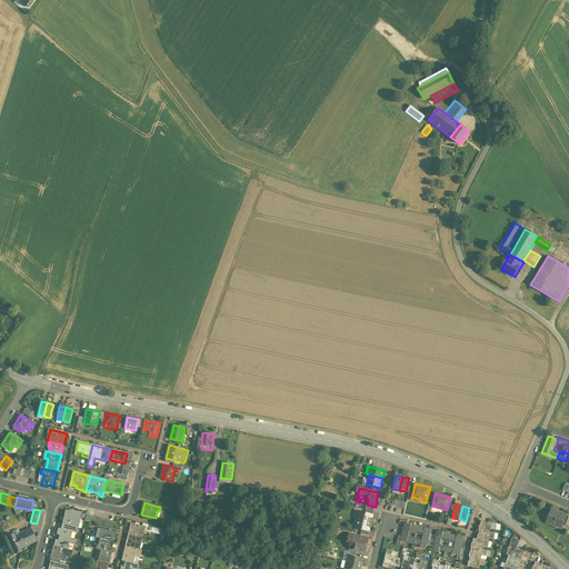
[(566,516),(555,510),(552,513),(553,515),(552,516),(551,515),(548,522),(561,528),(566,516)]
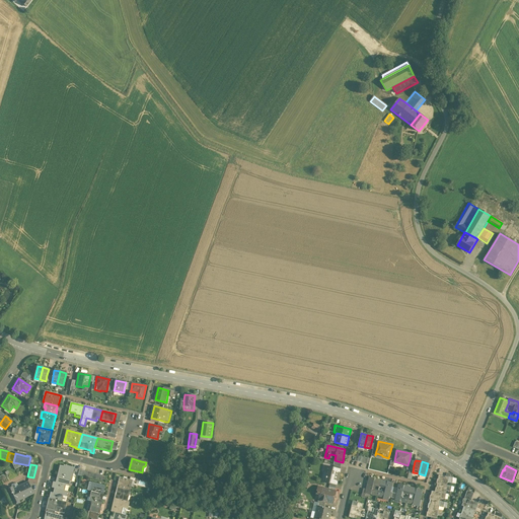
[(64,467),(60,466),(57,477),(70,482),(71,482),(74,468),(64,466),(64,467)]
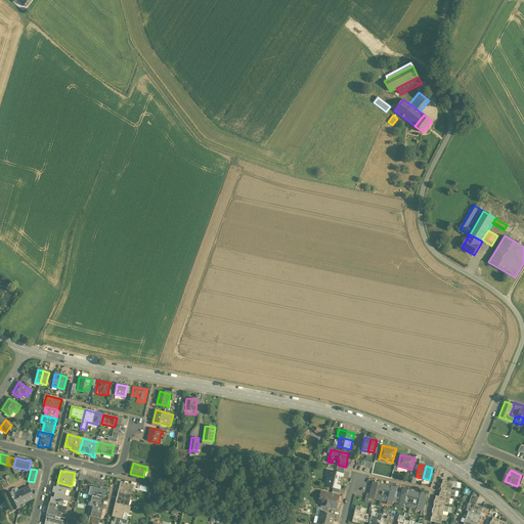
[(337,472),(329,471),(328,475),(331,476),(329,486),(325,486),(333,488),(340,490),(344,474),(337,472)]
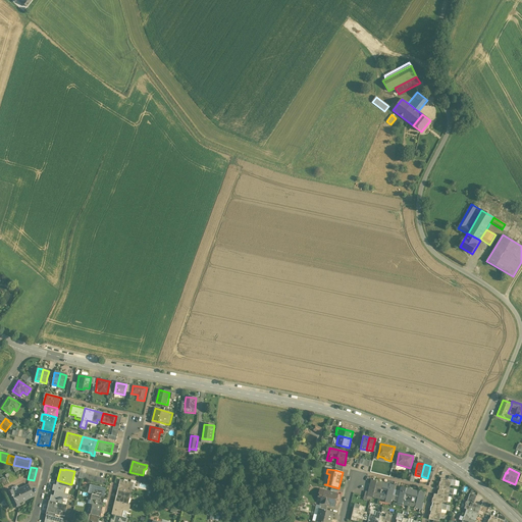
[(449,479),(441,478),(440,482),(439,481),(438,486),(439,486),(450,488),(451,485),(455,485),(456,480),(449,479)]
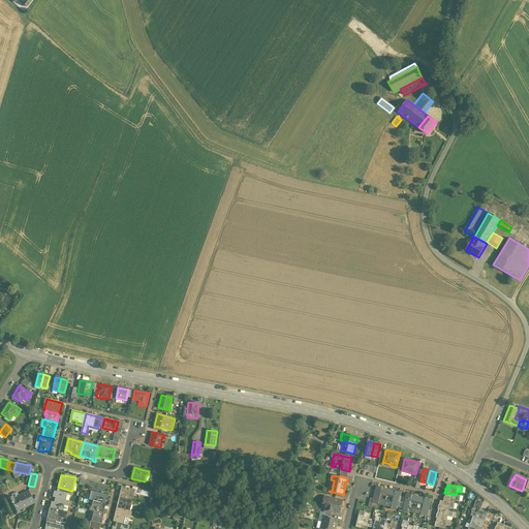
[(58,487),(57,492),(54,491),(53,497),(56,498),(65,500),(67,495),(70,496),(71,491),(58,487)]
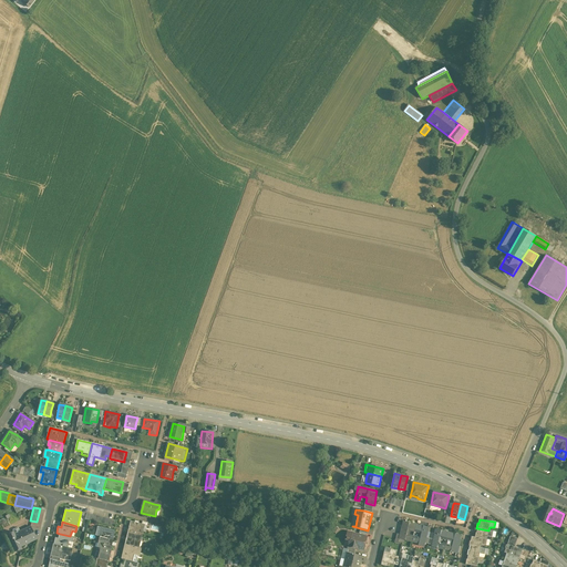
[(144,525),(131,522),(129,533),(142,536),(143,532),(144,525)]
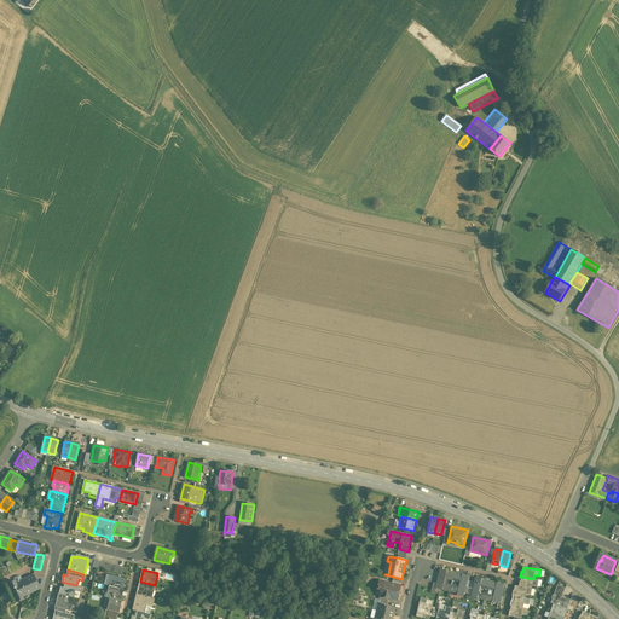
[(437,583),(435,588),(437,588),(450,591),(451,586),(446,585),(447,579),(452,580),(455,573),(440,570),(437,583)]
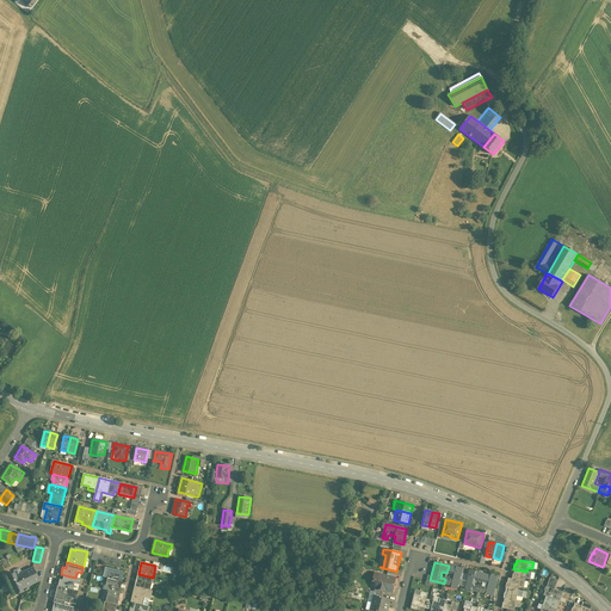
[(462,568),(449,566),(446,573),(452,574),(451,579),(450,579),(450,580),(445,579),(444,584),(457,587),(462,568)]
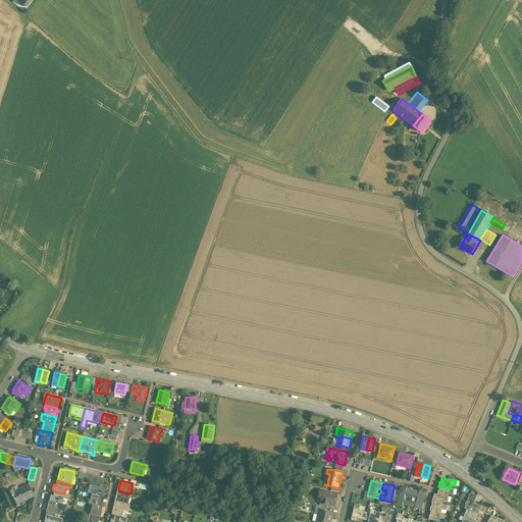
[(28,484),(18,489),(16,486),(16,485),(12,487),(11,488),(12,489),(7,492),(14,508),(19,506),(18,504),(34,497),(28,484)]
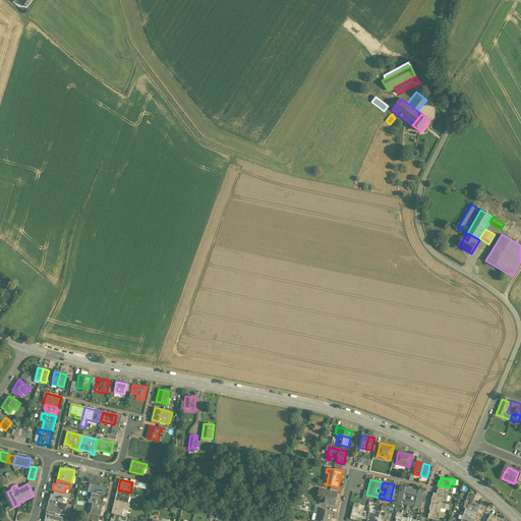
[(106,487),(93,484),(92,488),(93,489),(92,493),(104,496),(106,487)]
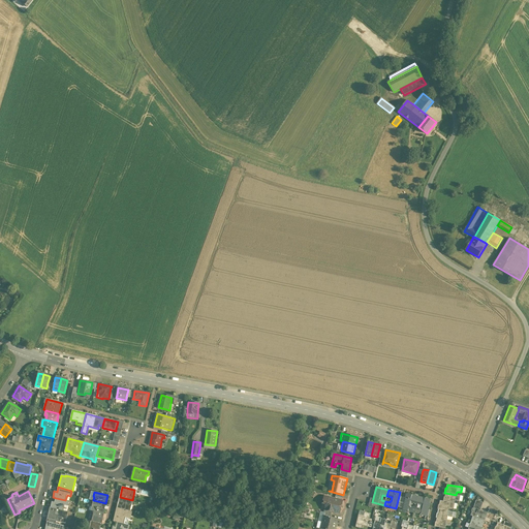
[(456,495),(445,493),(444,497),(443,501),(455,503),(455,500),(459,501),(460,496),(456,495)]
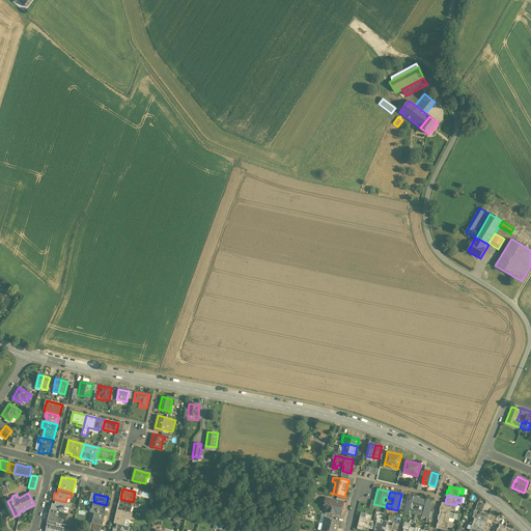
[(420,498),(408,496),(403,511),(416,514),(417,510),(413,509),(413,508),(412,508),(413,504),(418,505),(420,498)]
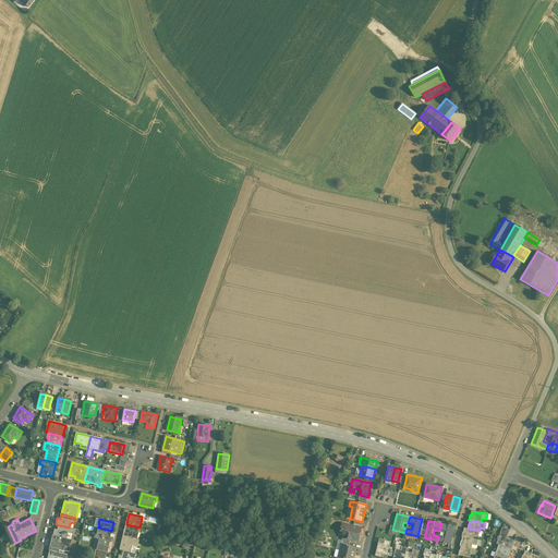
[(453,526),(441,523),(439,531),(441,532),(439,536),(438,536),(437,541),(444,543),(449,544),(451,537),(453,526)]
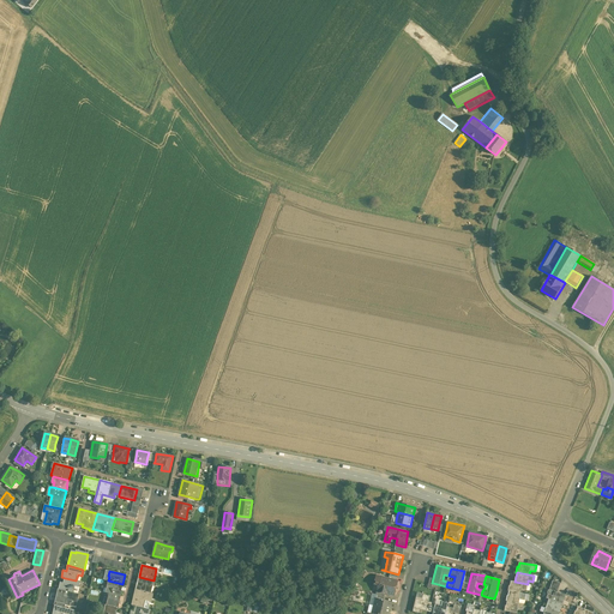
[(154,581),(139,577),(137,589),(150,593),(152,585),(152,587),(154,581)]
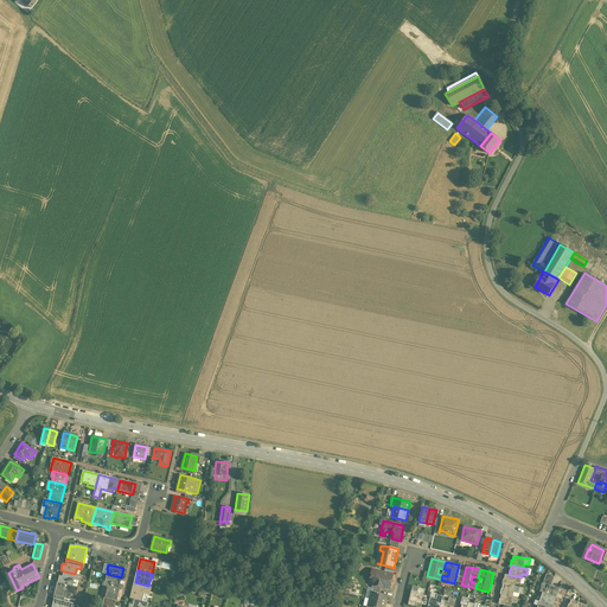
[(384,573),(372,570),(371,577),(376,579),(374,585),(381,587),(389,588),(393,575),(384,573)]
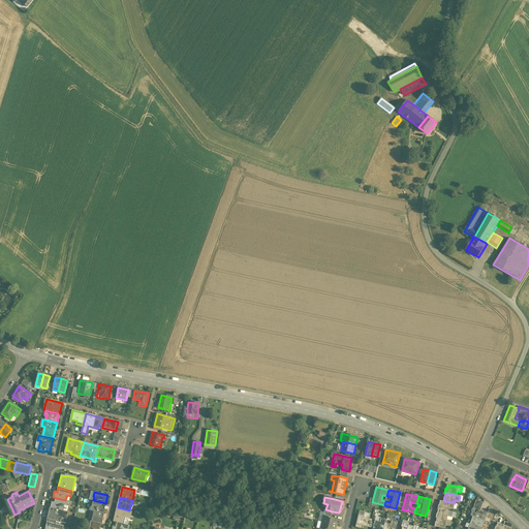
[(65,500),(56,498),(55,502),(52,502),(50,507),(63,510),(64,505),(67,506),(69,501),(65,500)]
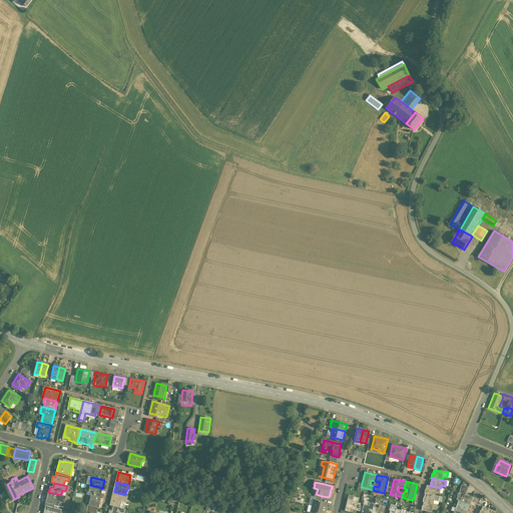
[(102,488),(90,485),(88,495),(91,496),(100,498),(102,488)]
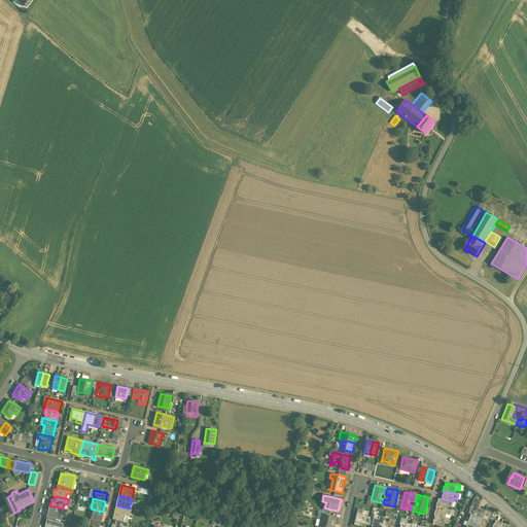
[(453,501),(442,499),(438,498),(437,502),(436,502),(436,507),(447,510),(448,505),(452,506),(453,501)]
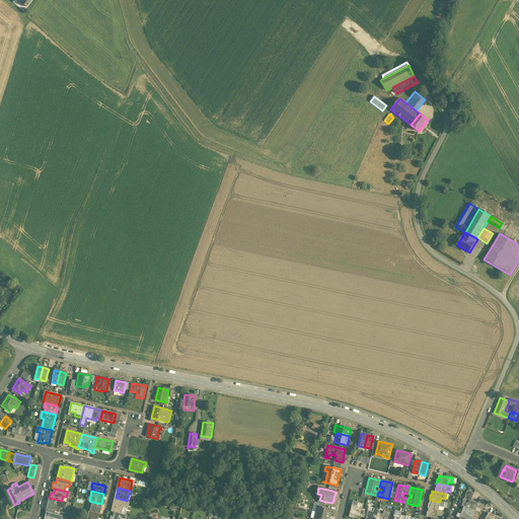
[(473,493),(467,491),(464,499),(471,501),(473,493)]
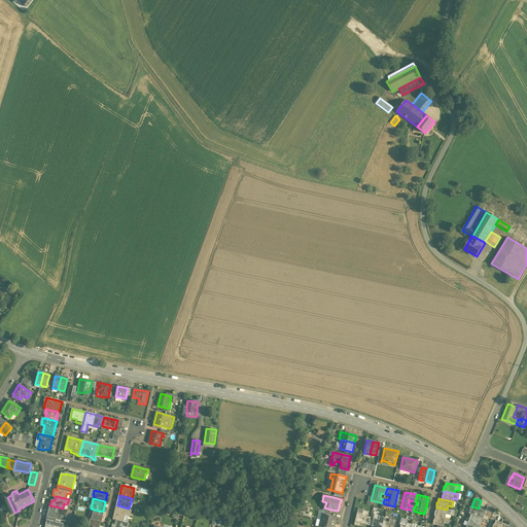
[(63,508),(49,505),(47,517),(55,519),(56,519),(57,515),(61,516),(60,520),(64,521),(67,510),(63,508)]
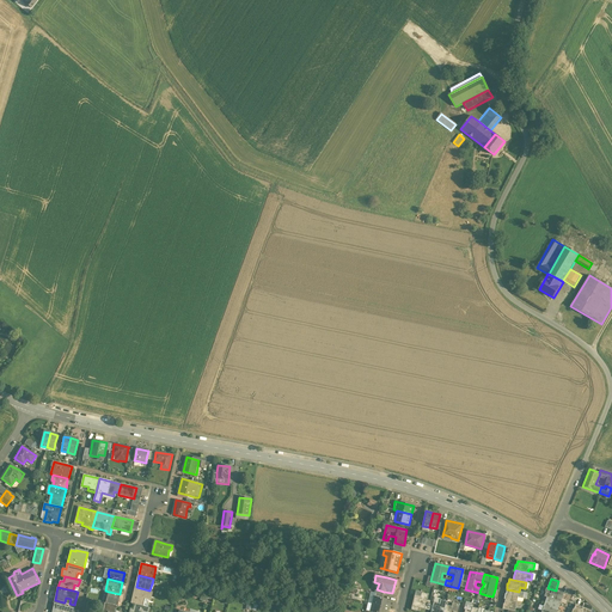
[(150,591),(136,587),(132,604),(136,605),(142,606),(145,597),(151,598),(152,592),(150,591)]
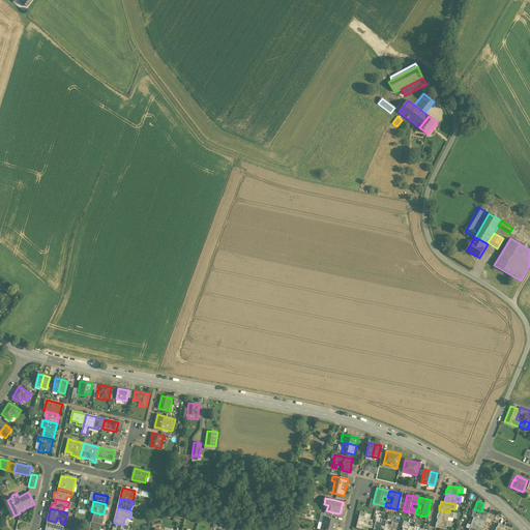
[(481,511),(474,509),(473,512),(472,517),(474,518),(486,522),(489,514),(481,511)]
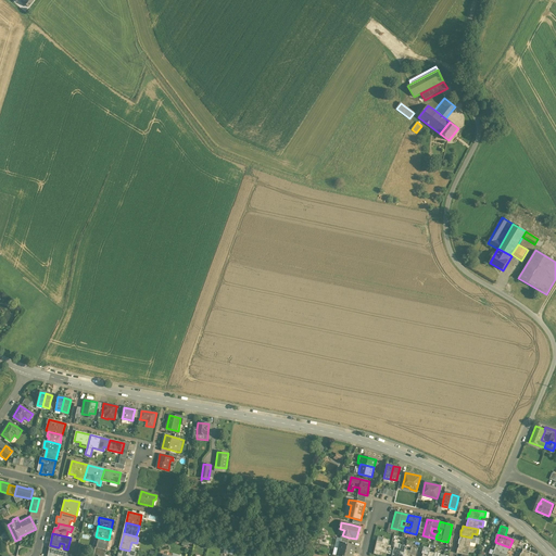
[(471,538),(460,535),(460,540),(459,540),(458,544),(459,544),(470,546),(475,547),(475,546),(476,544),(475,544),(476,538),(471,538)]
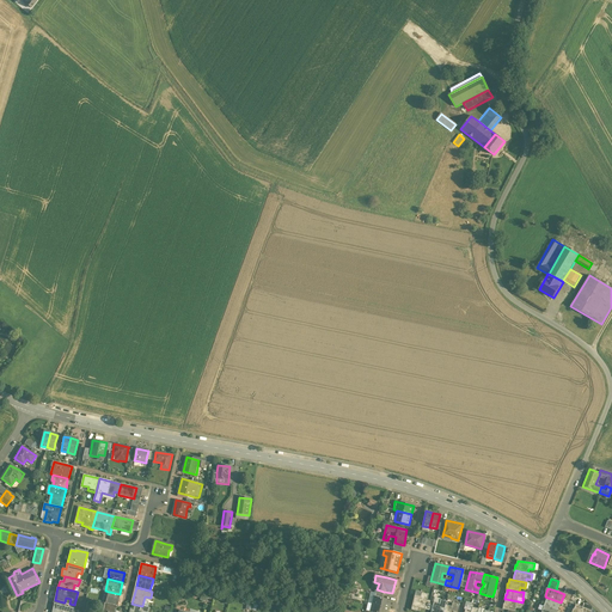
[(120,594),(109,592),(105,603),(117,606),(120,594)]
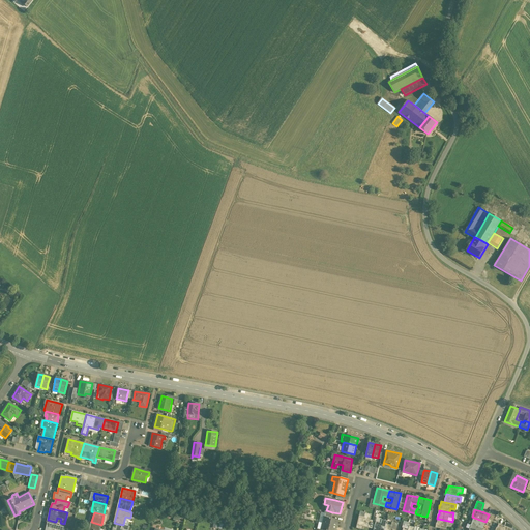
[(371,514),(364,513),(364,517),(359,516),(356,528),(362,529),(362,526),(367,527),(370,520),(371,514)]
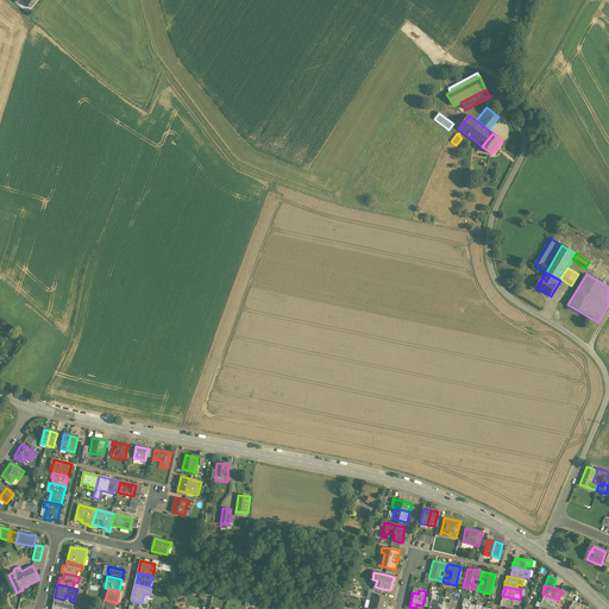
[(381,595),(374,594),(371,601),(387,604),(389,597),(381,595)]
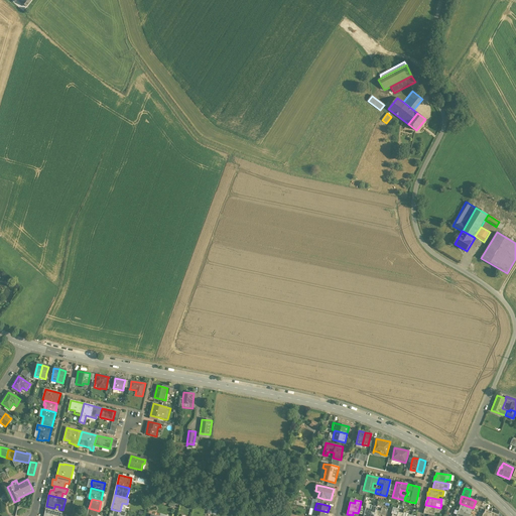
[(473,508),(462,504),(459,511),(470,515),(473,508)]
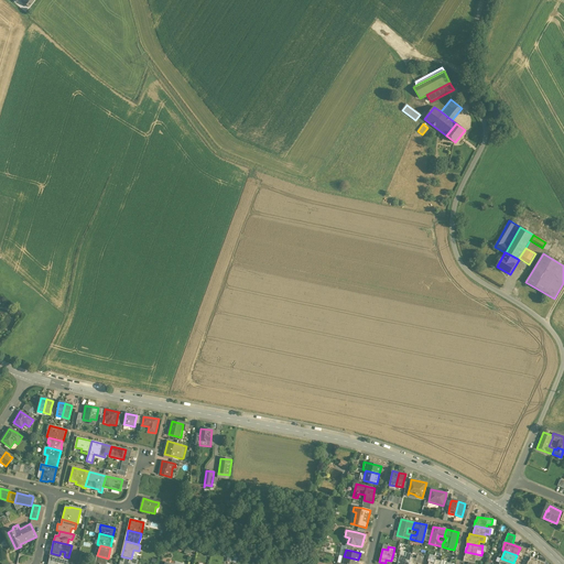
[(477,554),(466,552),(465,556),(464,556),(464,561),(468,562),(475,563),(476,560),(480,561),(481,555),(477,554)]
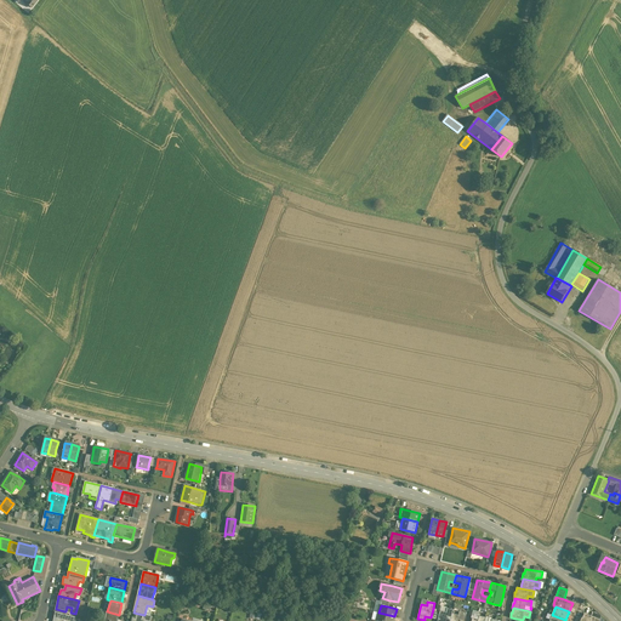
[(446,613),(440,611),(439,613),(438,620),(437,620),(450,620),(453,614),(454,610),(446,609),(446,613)]
